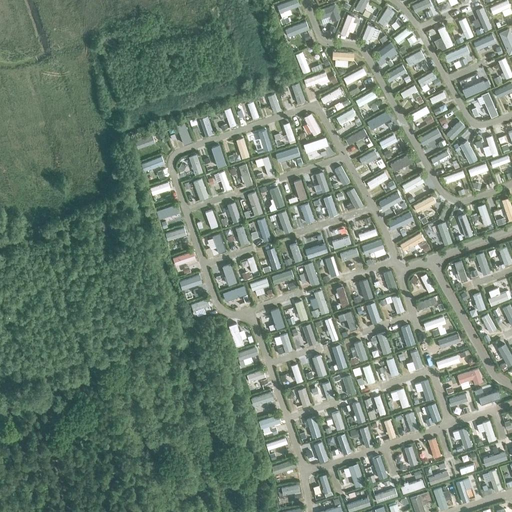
[(298,3),(296,0),(287,0),(280,3),(282,9),(288,6),(289,8),(292,7),(291,5),(298,3)]
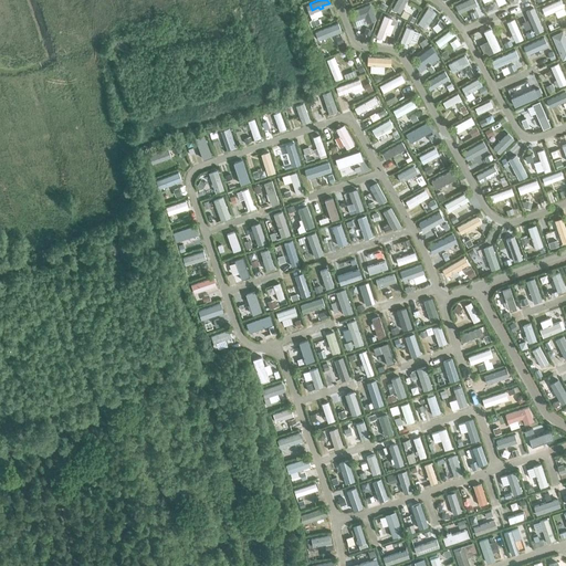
[(397,13),(404,0),(396,0),(391,9),(397,13)]
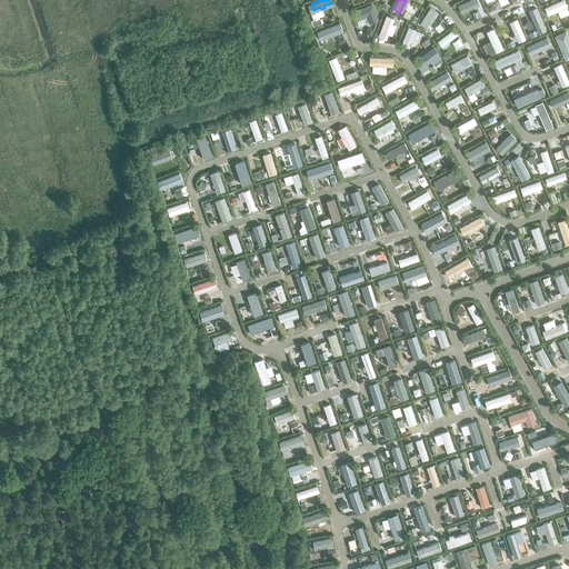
[(460,11),(477,5),(473,0),(470,0),(458,6),(460,11)]
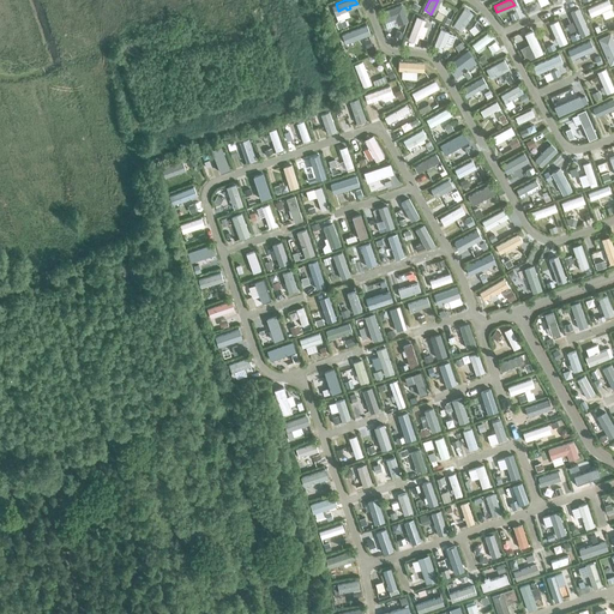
[(591,17),(612,7),(608,0),(607,0),(588,8),(591,17)]
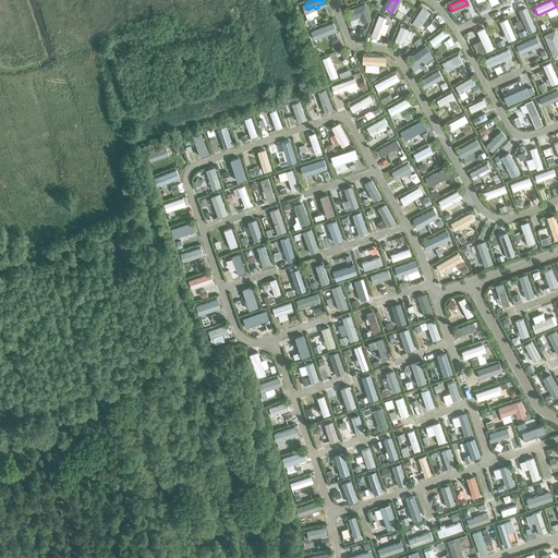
[(365,3),(347,11),(350,20),(360,16),(362,23),(372,19),(365,3)]
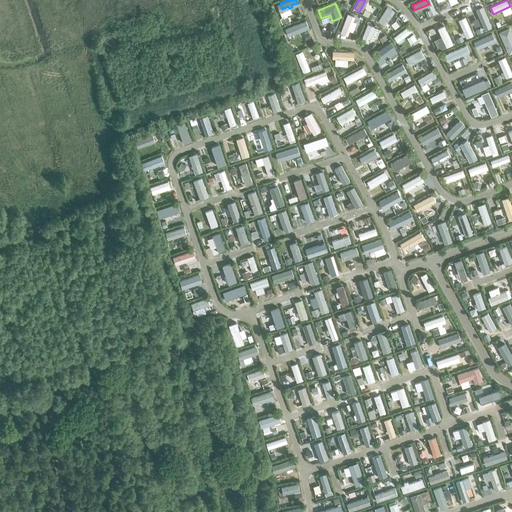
[(489,23),(481,5),(474,8),(479,19),(478,20),(479,24),(481,23),(482,26),(489,23)]
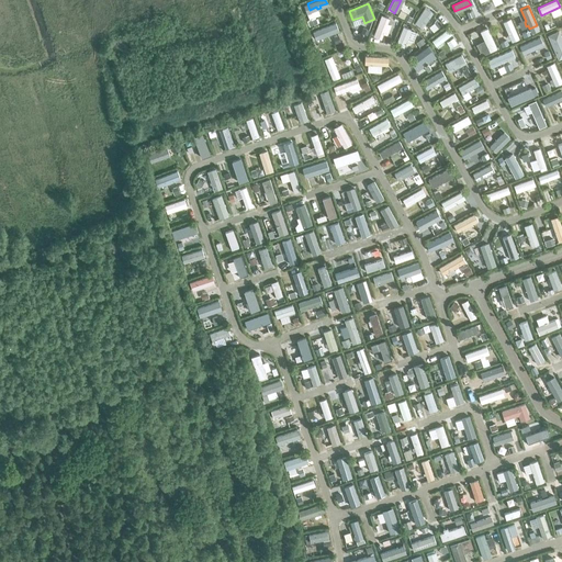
[(426,7),(416,22),(422,26),(428,15),(430,18),(434,12),(430,11),(431,10),(426,7)]
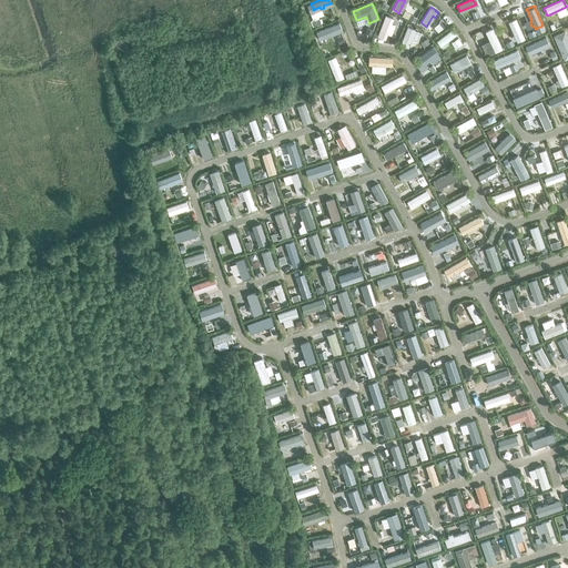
[(525,39),(516,19),(508,22),(514,36),(513,37),(514,40),(516,39),(517,42),(525,39)]
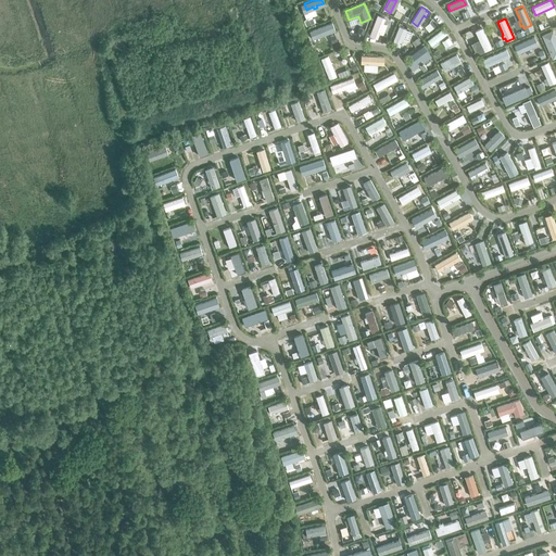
[(331,26),(329,20),(312,26),(314,32),(331,26)]
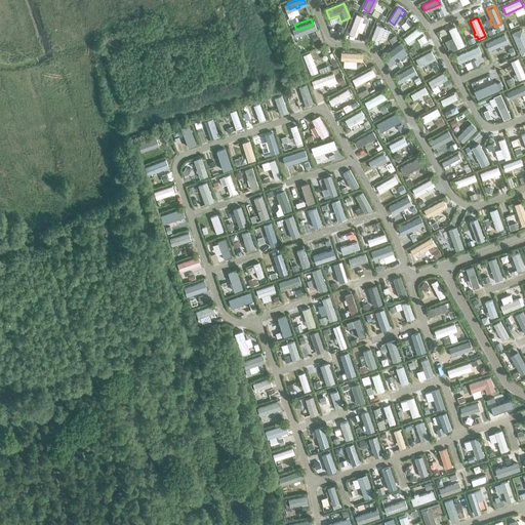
[(355,18),(348,37),(354,39),(360,22),(355,18)]
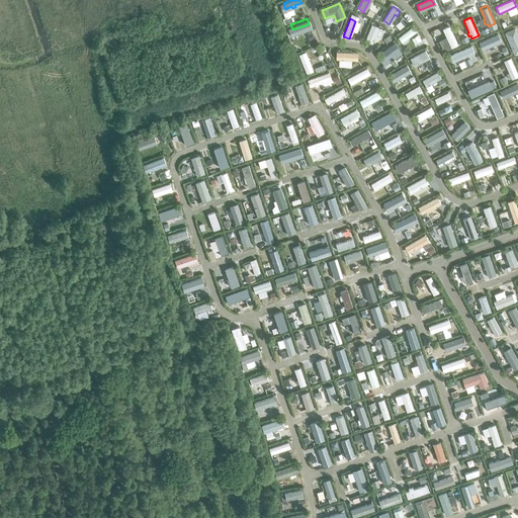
[(371,23),(364,39),(371,42),(378,25),(371,23)]
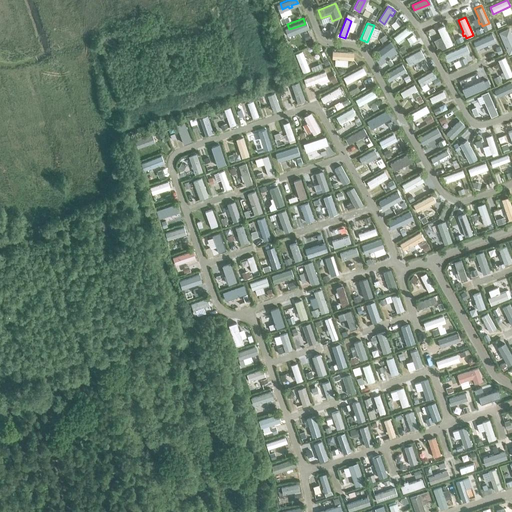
[(408,26),(394,37),(398,42),(412,31),(408,26)]
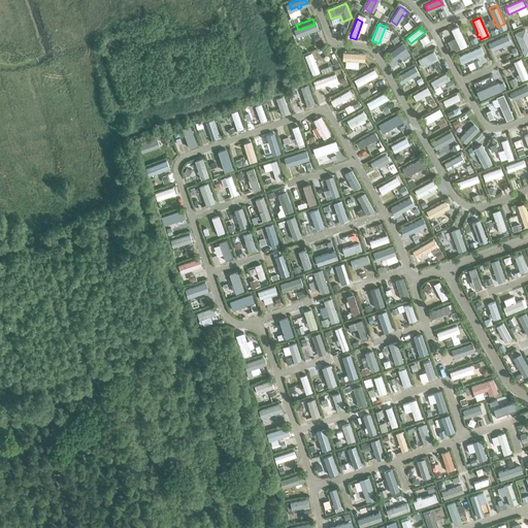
[(467,45),(459,28),(454,31),(459,42),(457,43),(459,47),(461,46),(462,47),(467,45)]
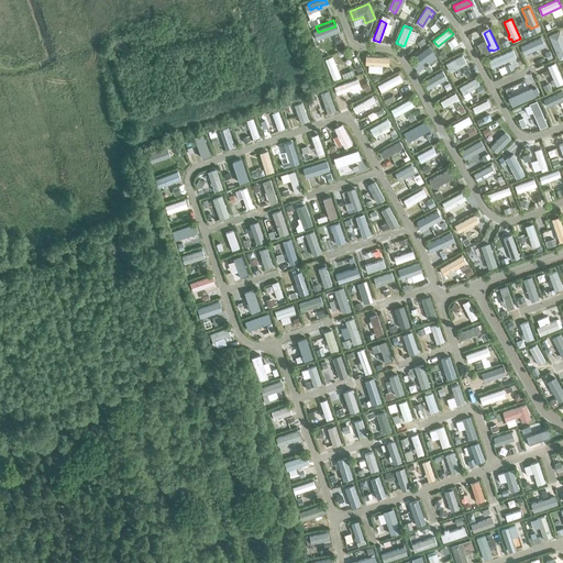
[(562,57),(562,37),(560,31),(549,35),(559,59),(562,57)]
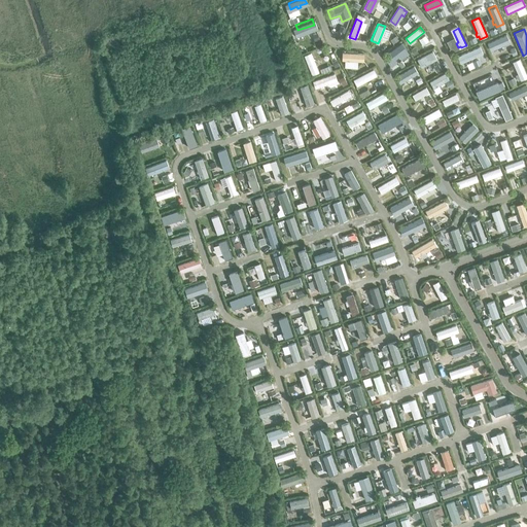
[(506,35),(488,43),(491,50),(510,41),(506,35)]
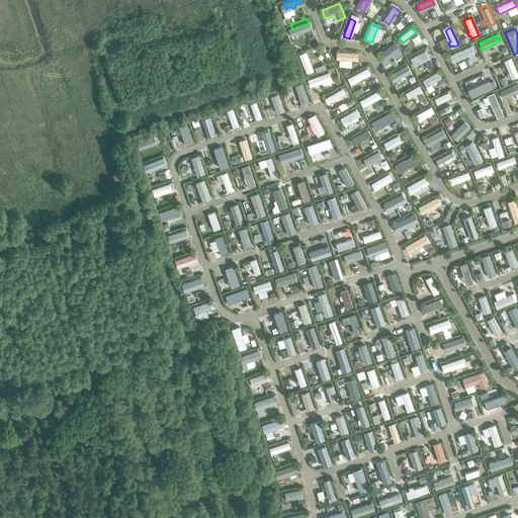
[(394,44),(381,53),(385,58),(393,52),(395,54),(399,51),(397,49),(398,49),(394,44)]
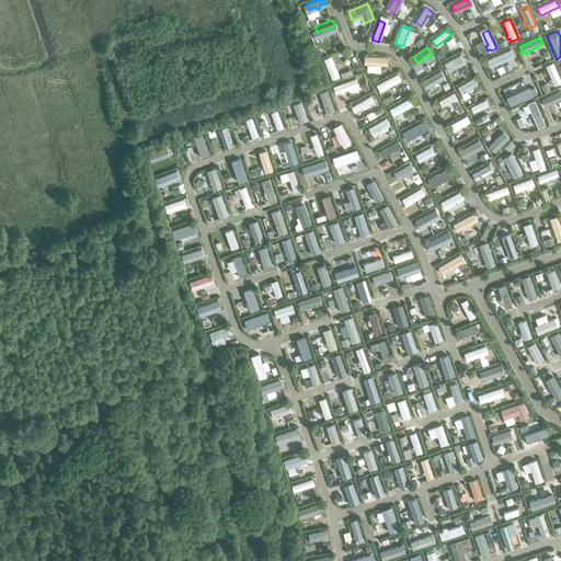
[(491,68),(514,57),(511,49),(487,59),(491,68)]
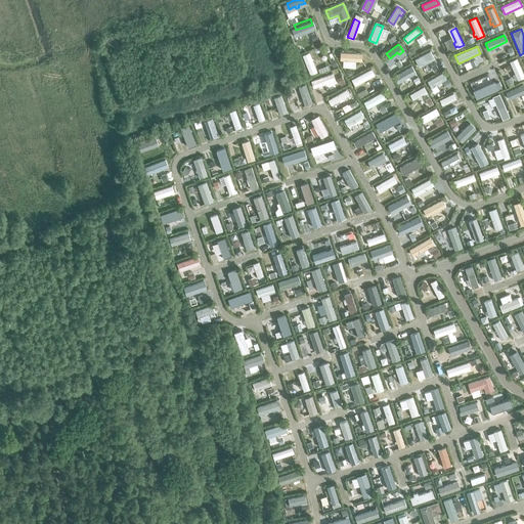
[(430,50),(418,57),(420,62),(424,60),(425,63),(431,60),(429,57),(433,55),(430,50)]
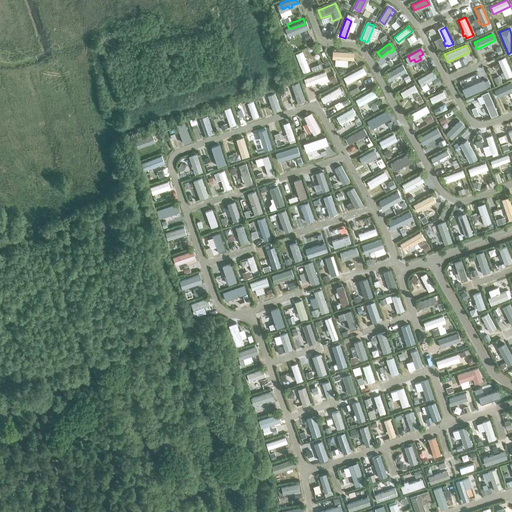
[(302,51),(295,54),(303,73),(310,70),(306,60),(307,59),(307,57),(305,58),(302,51)]
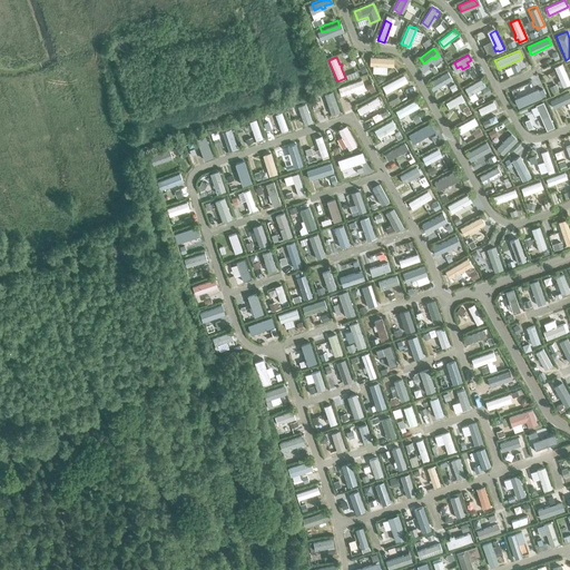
[(370,66),(394,67),(394,58),(371,57),(370,66)]
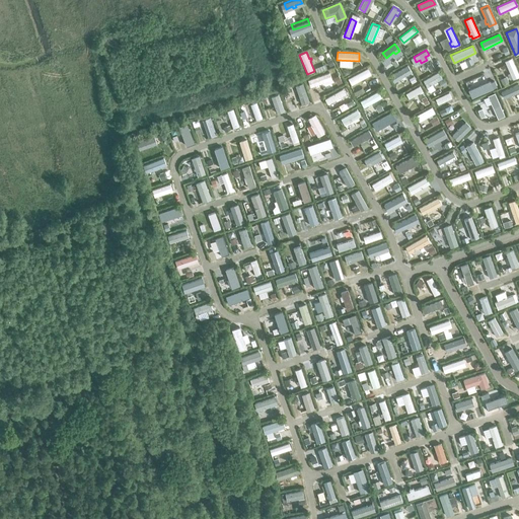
[(398,64),(406,60),(403,55),(395,60),(398,64)]
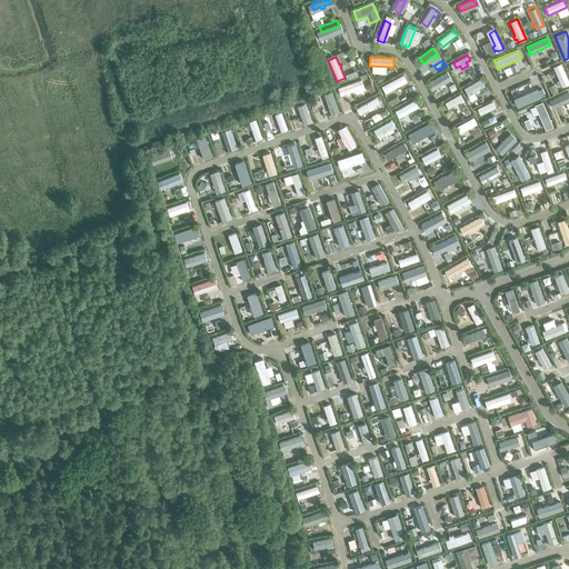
[(568,83),(568,82),(560,63),(553,67),(559,80),(557,81),(559,87),(561,86),(562,87),(568,83)]
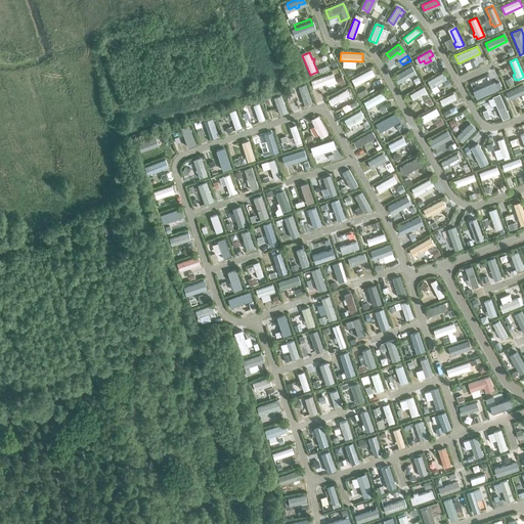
[(415,71),(411,66),(394,76),(397,81),(415,71)]
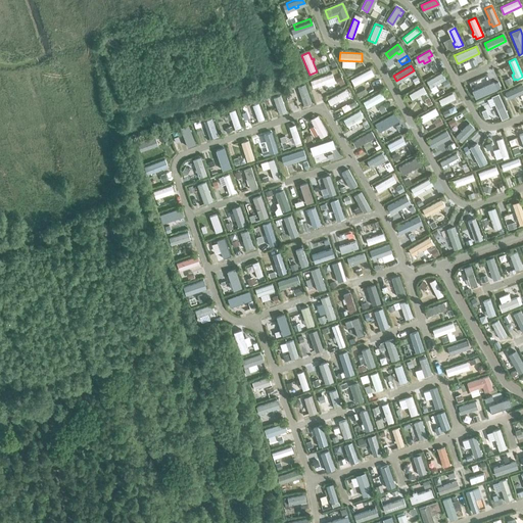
[(354,86),(374,75),(371,68),(350,80),(354,86)]
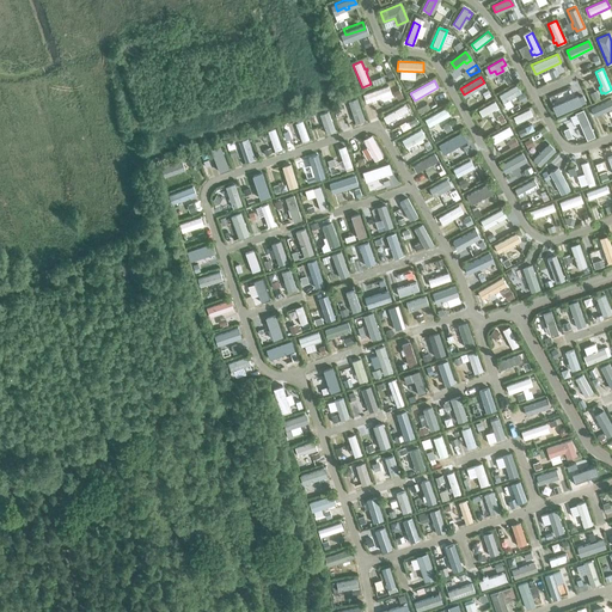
[(503,103),(521,92),(518,85),(500,96),(503,103)]
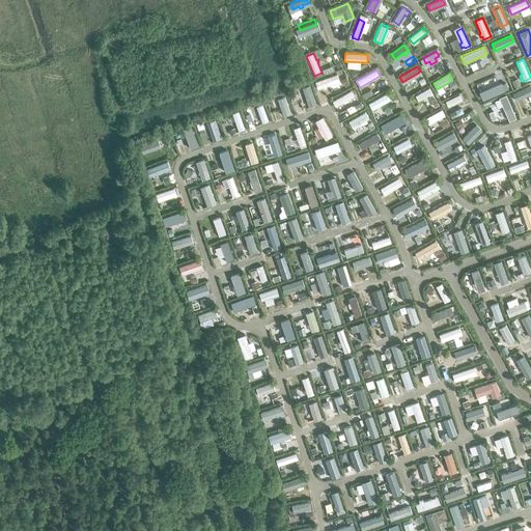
[(339,82),(337,75),(315,82),(317,89),(323,87),(324,89),(327,88),(327,86),(339,82)]
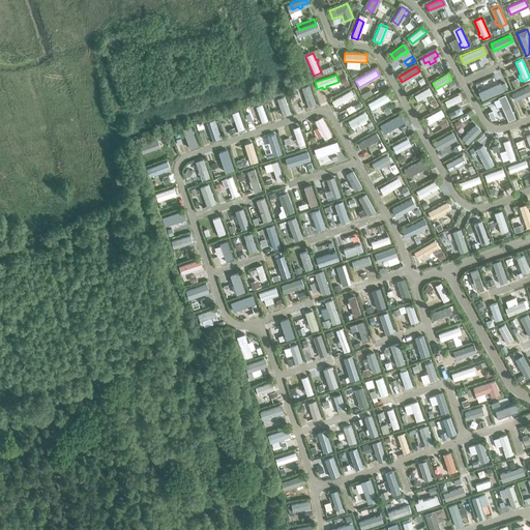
[(482,100),(501,92),(498,83),(479,91),(482,100)]
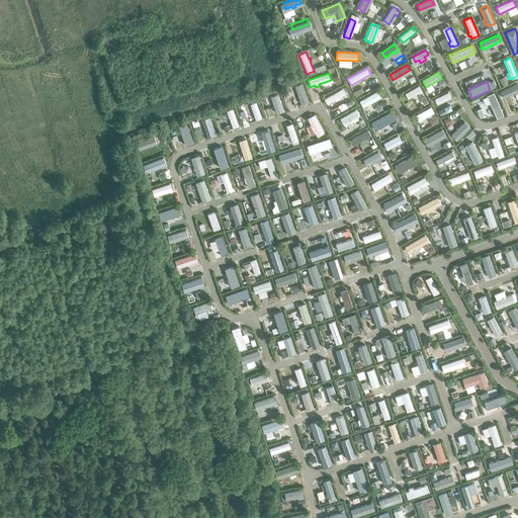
[(294,87),(300,105),(309,102),(301,84),(294,87)]
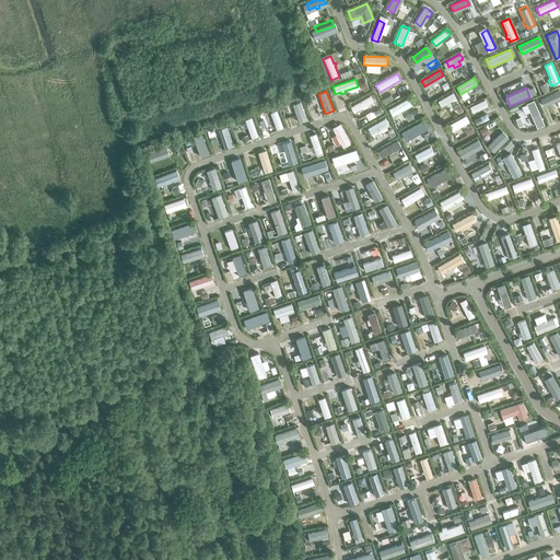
[(559,97),(559,92),(559,91),(539,100),(543,106),(559,97)]
